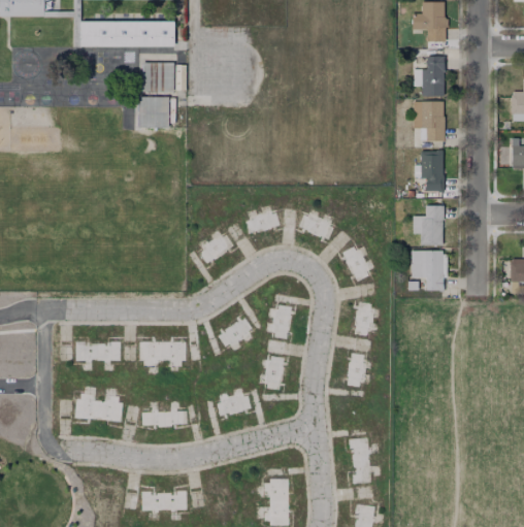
[(45,0),(45,11),(45,18),(0,17),(0,0),(45,0)]
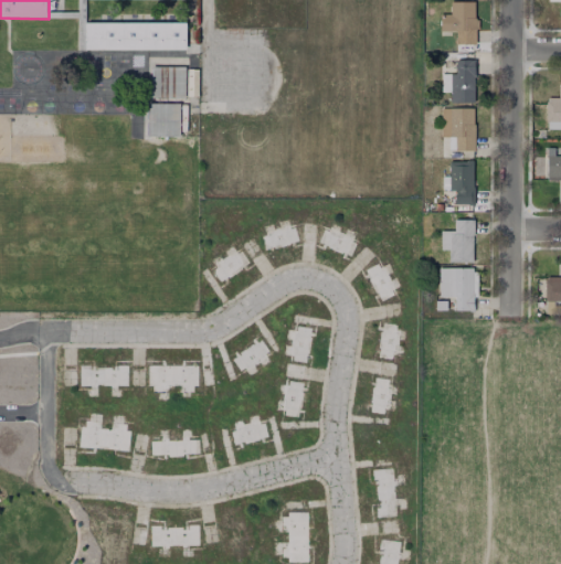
[(476,0),(475,17),(479,17),(479,25),(476,25),(476,40),(456,40),(456,28),(444,28),(444,11),(450,11),(450,0),(476,0)]
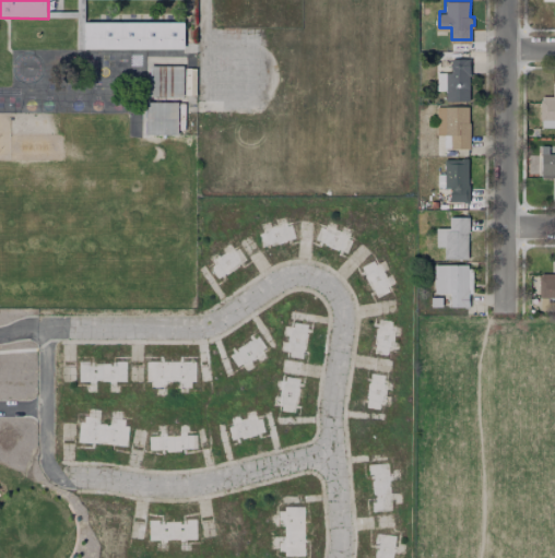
[(186,23),(186,50),(86,50),(86,23),(186,23)]
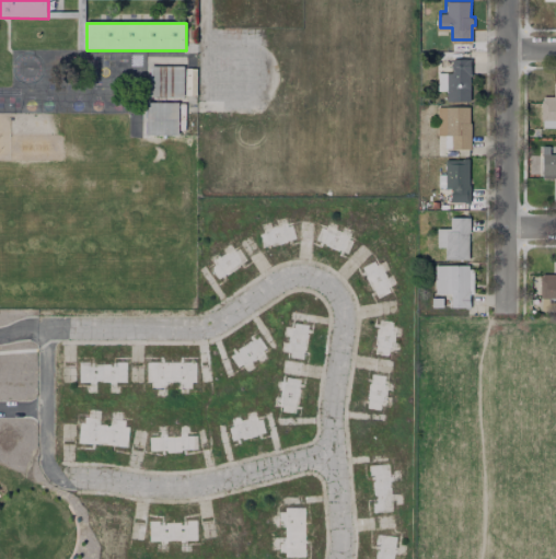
[(470,55),(470,96),(447,96),(448,86),(438,86),(438,69),(451,69),(451,55),(470,55)]
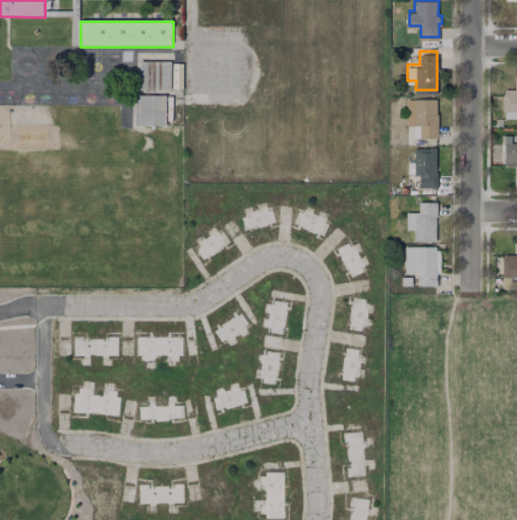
[(173,62),(173,92),(141,91),(141,62),(173,62)]
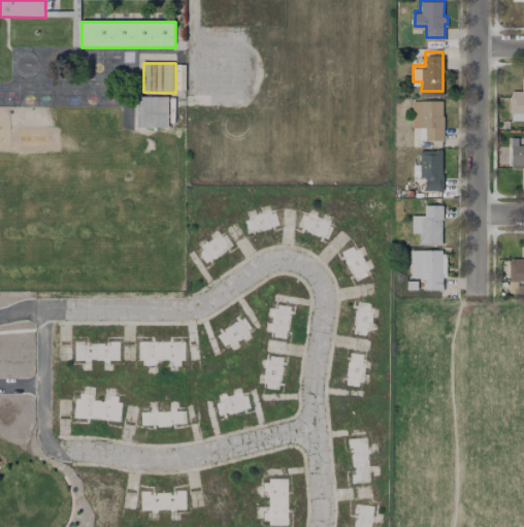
[(523,119),(513,118),(513,92),(523,92),(523,119)]
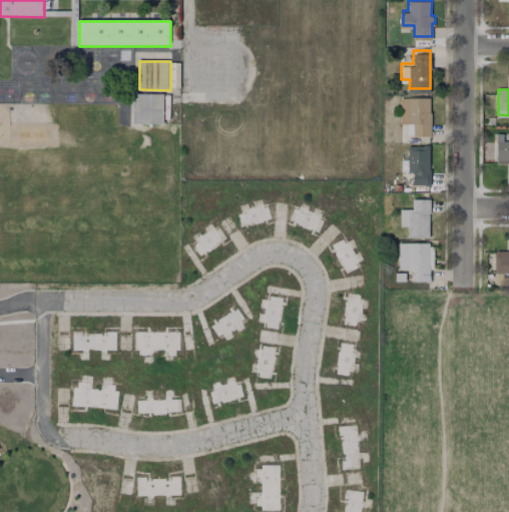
[(165,94),(165,124),(136,124),(136,94),(165,94)]
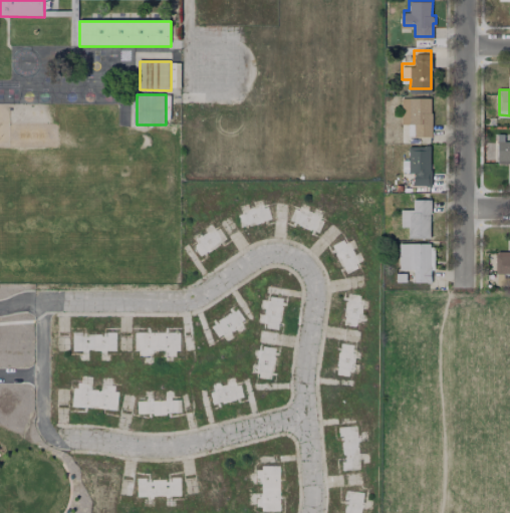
[(432,95),(431,134),(409,134),(409,120),(402,120),(402,95),(432,95)]
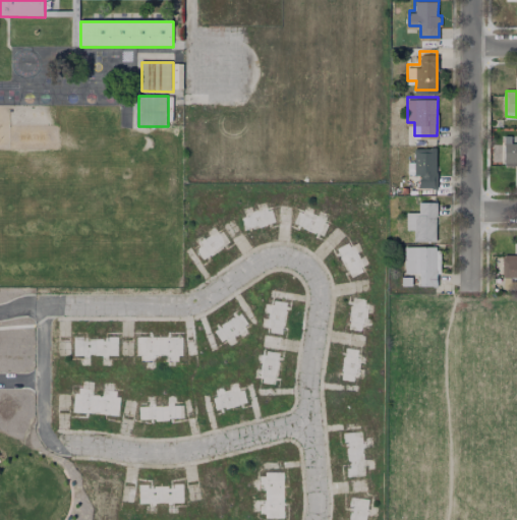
[(516,163),(504,163),(504,128),(516,128),(516,163)]
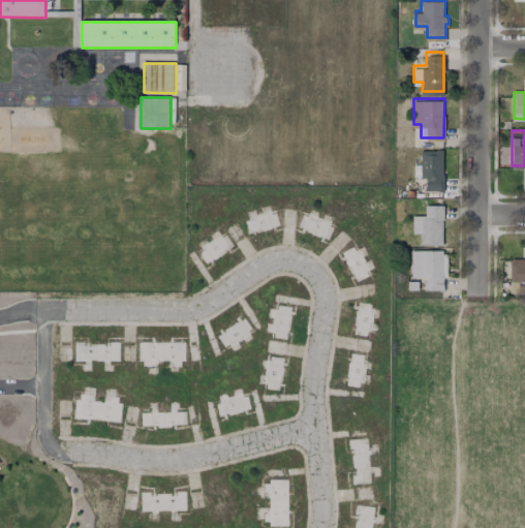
[(443,149),(443,188),(426,187),(426,174),(414,174),(414,161),(420,161),(420,148),(443,149)]
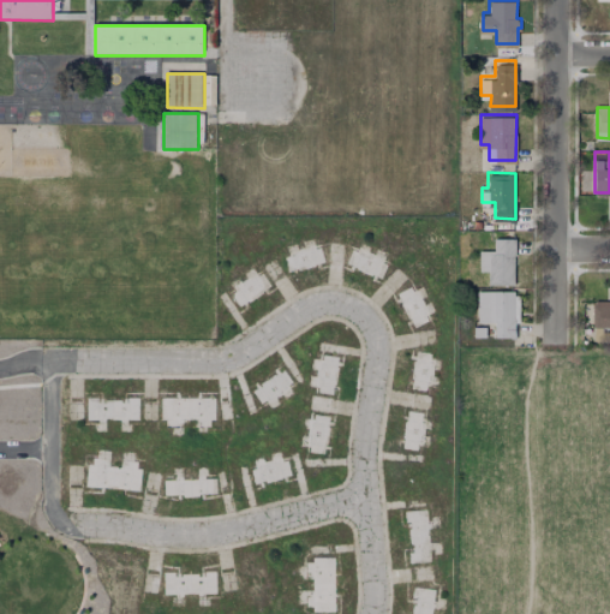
[(514,236),(514,279),(488,279),(488,267),(478,267),(478,246),(494,246),(494,234),(514,236)]
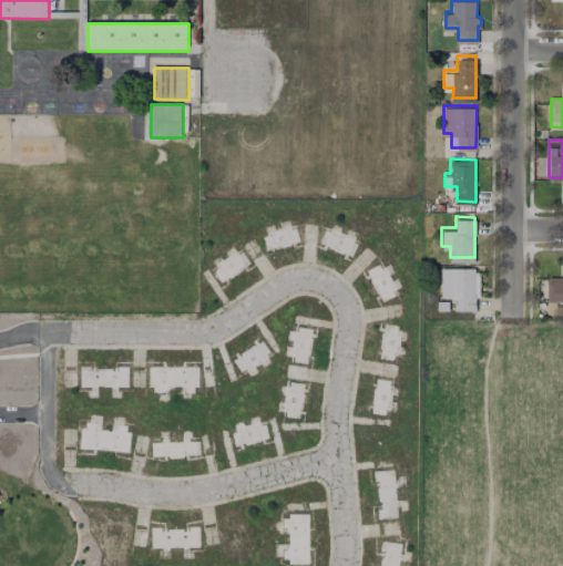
[(284,248),(264,253),(258,232),(297,220),(303,242),(284,248)]
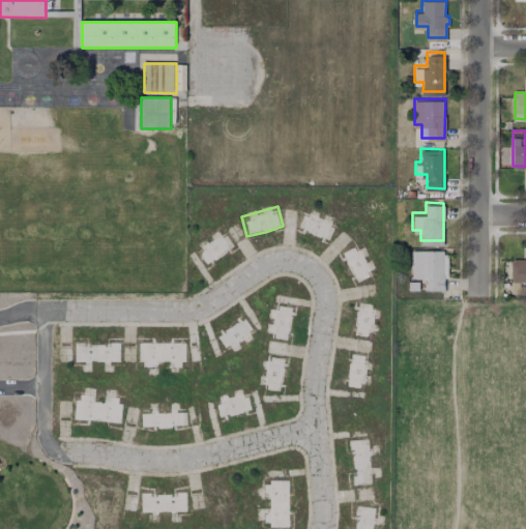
[(338,224),(329,242),(297,227),(305,208),(338,224)]
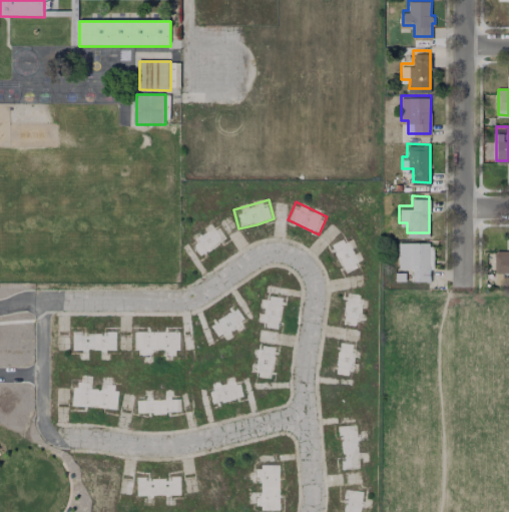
[(229,237),(200,256),(189,239),(205,229),(218,220),(229,237)]
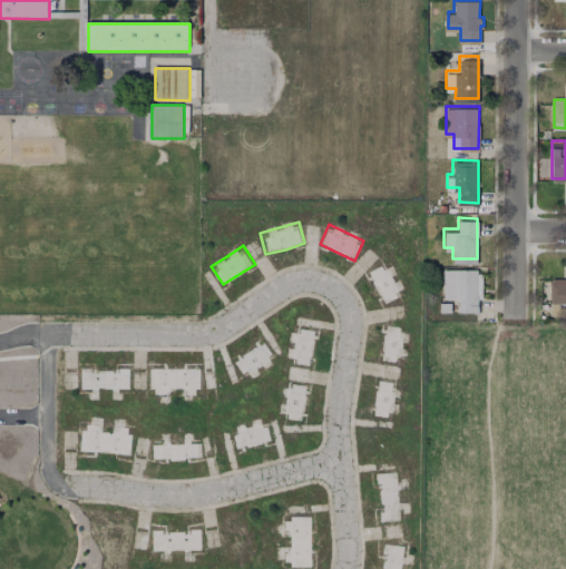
[(402,294),(382,304),(366,270),(384,260),(402,294)]
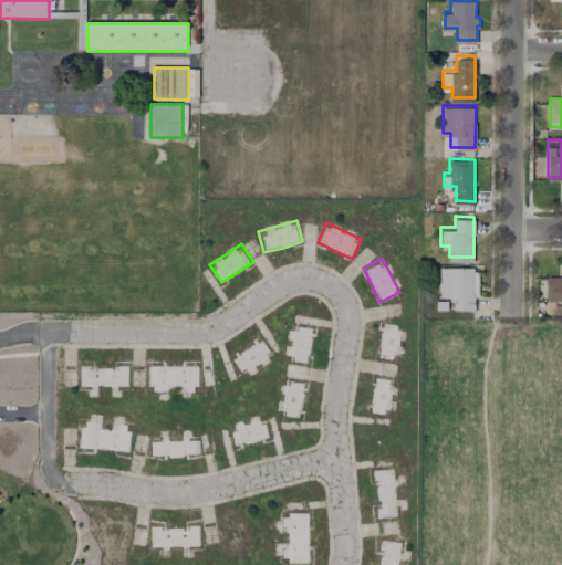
[(561,311),(543,311),(543,299),(540,299),(540,282),(547,283),(547,274),(561,274),(561,262),(561,311)]
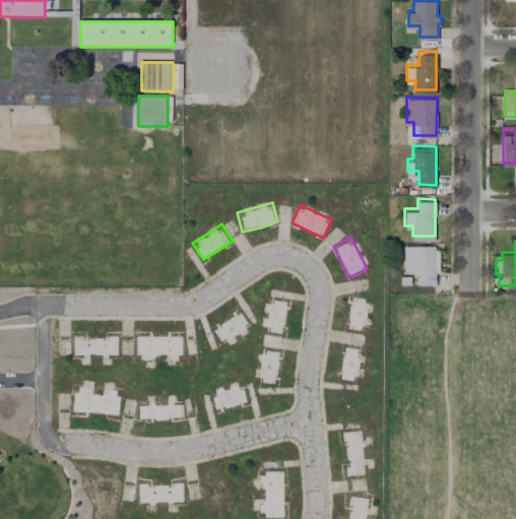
[(440,247),(440,269),(434,269),(434,281),(413,281),(413,269),(403,269),(403,243),(435,244),(435,247),(440,247)]
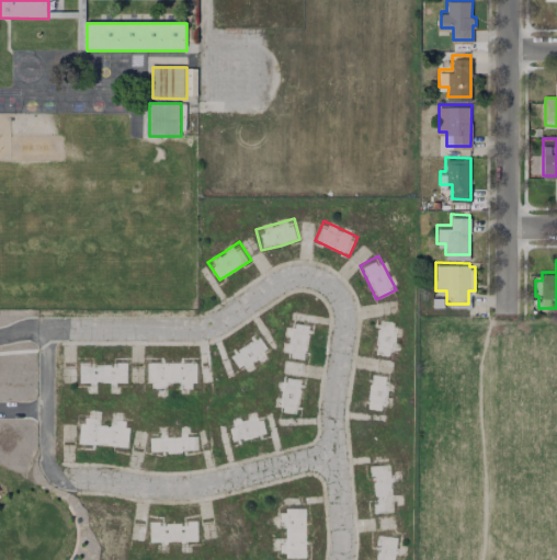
[(313,322),(308,360),(286,356),(287,352),(283,351),(284,340),(288,341),(288,335),(285,335),(286,323),(293,324),(294,310),(310,312),(309,321),(313,322)]
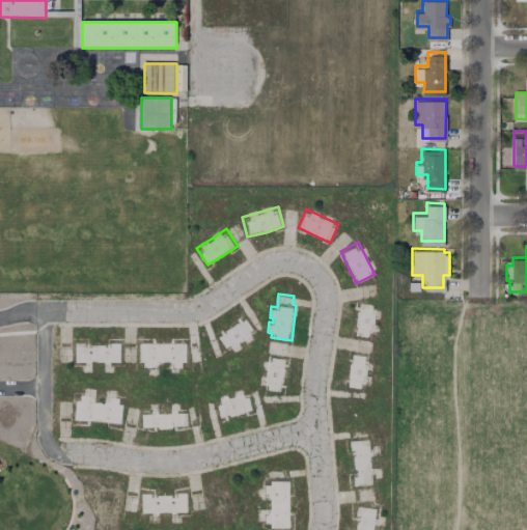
[(377,301),(372,338),(352,336),(357,299),(377,301)]
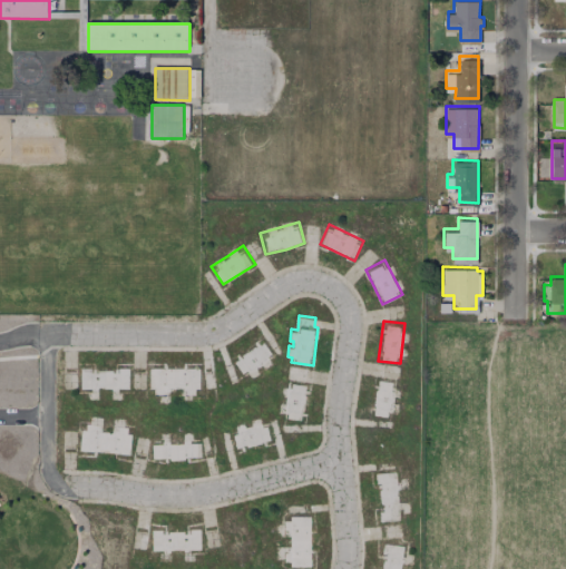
[(275,362),(265,369),(263,363),(257,366),(261,372),(252,379),(249,372),(236,355),(263,335),(275,353),(272,356),(275,362)]
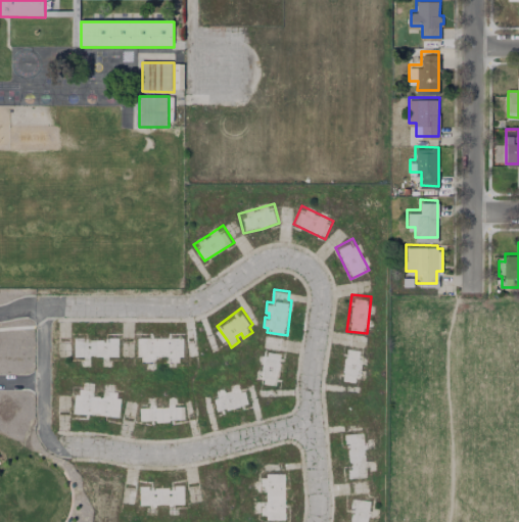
[(186,333),(186,360),(138,360),(138,352),(125,352),(125,344),(135,344),(135,333),(186,333)]
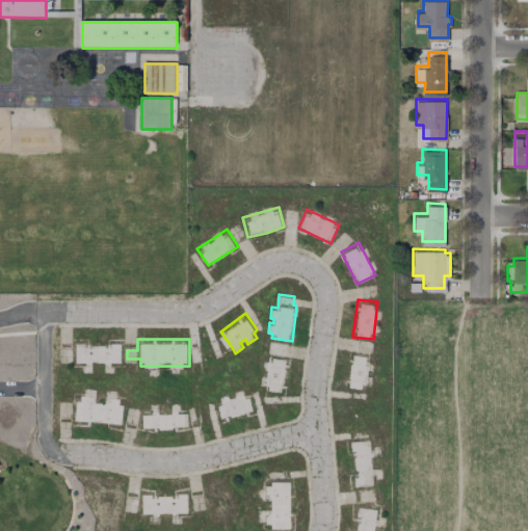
[(123,340),(123,362),(76,362),(76,340),(123,340)]
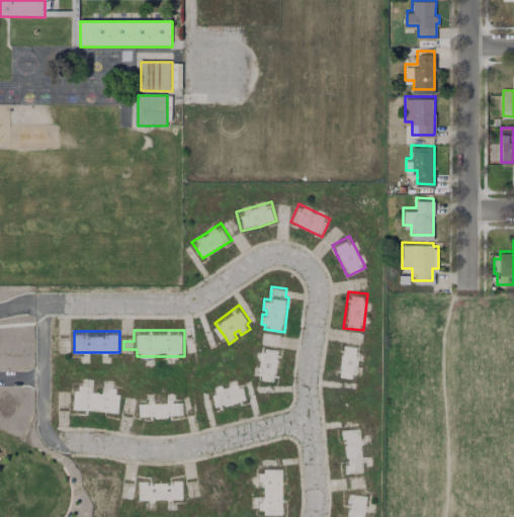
[(278,335),(277,347),(281,347),(277,382),(257,379),(258,375),(253,374),(254,364),(258,364),(259,359),(255,359),(256,348),(261,349),(262,344),(265,333),(278,335)]
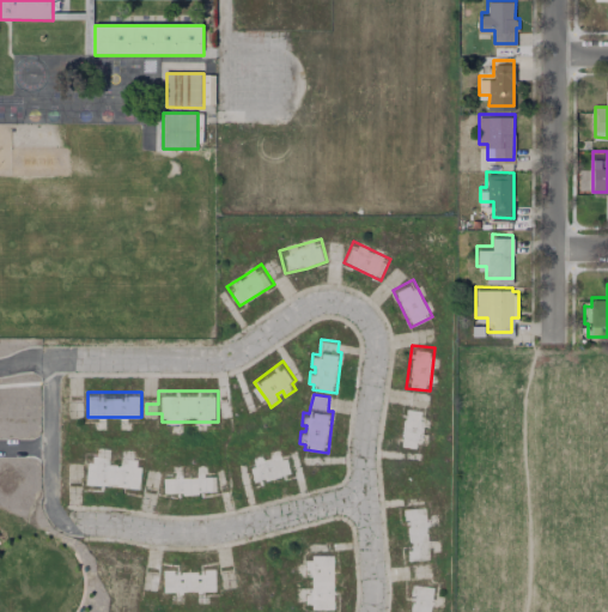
[(426,404),(423,450),(397,448),(400,403),(426,404)]
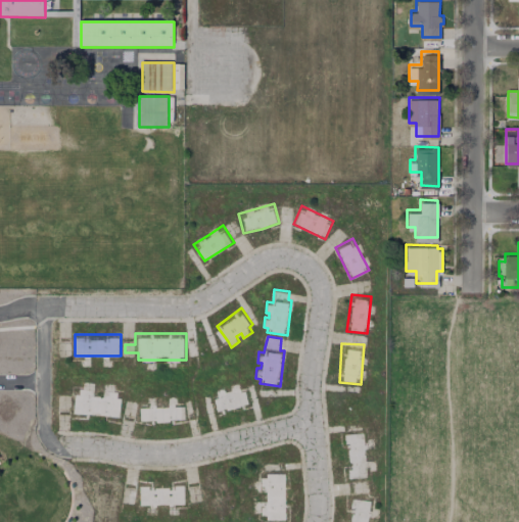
[(240,382),(241,386),(245,385),(250,405),(217,413),(211,393),(216,392),(215,388),(224,385),(225,389),(230,387),(230,384),(240,382)]
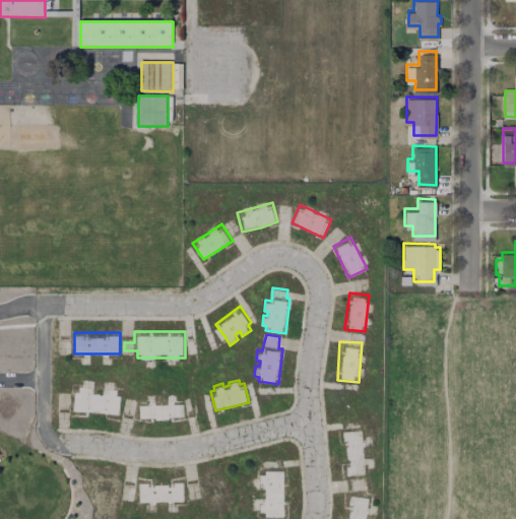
[(88,388),(105,389),(105,386),(119,387),(118,394),(122,394),(120,414),(70,409),(70,405),(60,404),(61,392),(71,393),(71,389),(74,390),(74,384),(88,385),(88,388)]
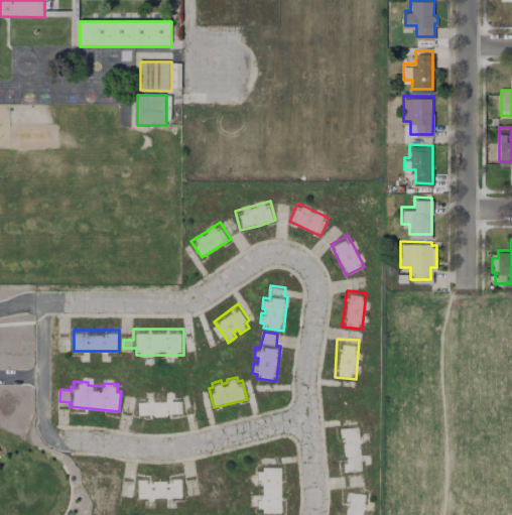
[(184,396),(184,414),(172,414),(172,417),(146,417),(146,414),(131,414),(131,396),(184,396)]
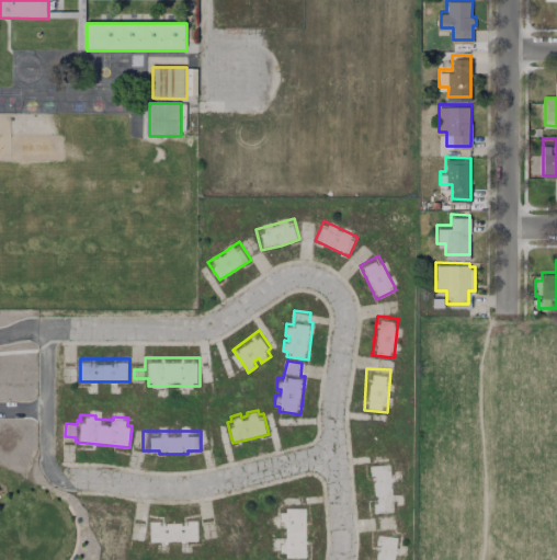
[(396,513),(372,514),(368,461),(391,460),(396,513)]
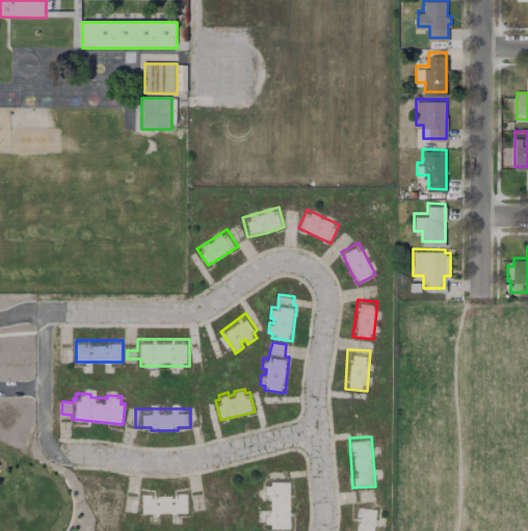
[(293,470),(293,529),(283,530),(271,530),(271,525),(264,525),(264,478),(273,478),(273,470),(293,470)]
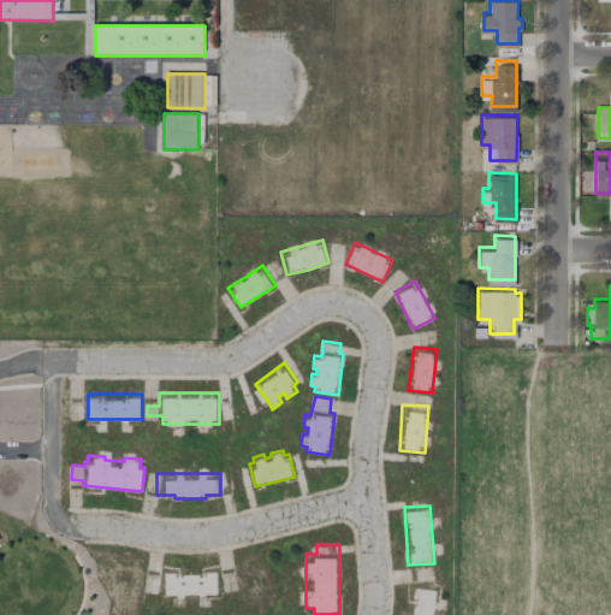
[(264,591),(242,595),(238,563),(259,560),(264,591)]
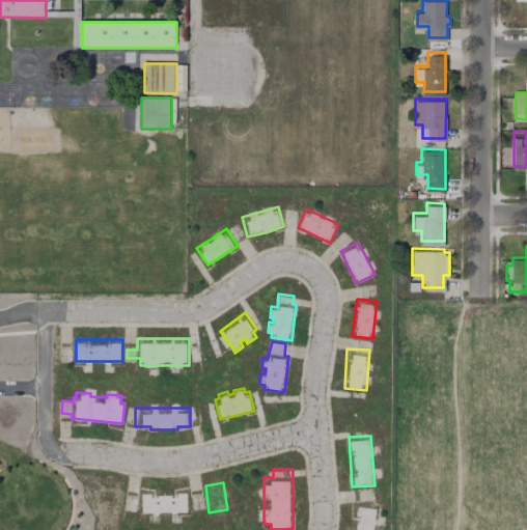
[(190,490),(190,512),(140,512),(140,490),(190,490)]
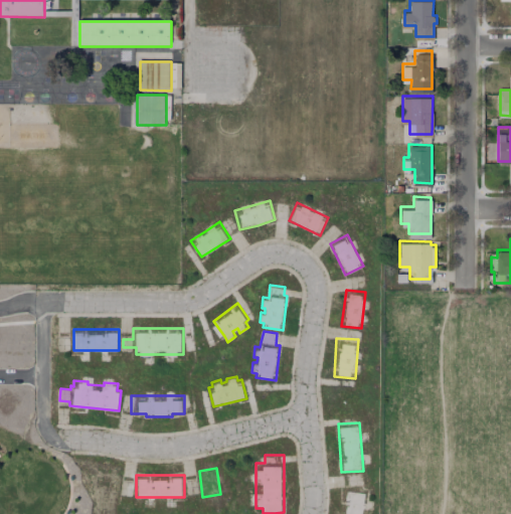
[(366,490),(362,513),(342,513),(346,487),(366,490)]
